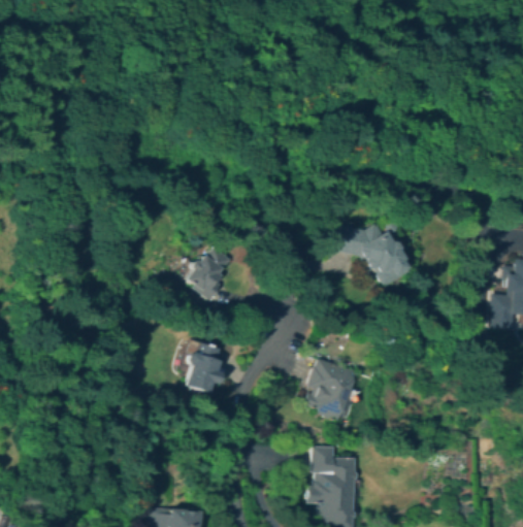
[(331,225),(360,231),(369,225),(370,228),(372,227),(376,233),(378,232),(385,242),(386,242),(390,242),(394,249),(393,251),(398,260),(397,261),(401,268),(402,267),(405,272),(382,287),(381,285),(380,286),(373,275),(374,274),(371,269),(366,271),(357,257),(326,250),(331,225)]
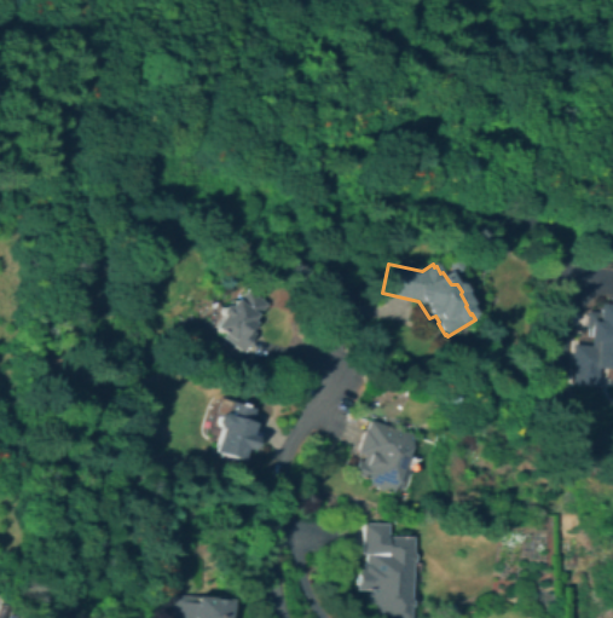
[(247,292),(267,306),(252,330),(258,335),(247,352),(227,340),(229,338),(215,329),(223,318),(220,316),(219,312),(221,309),(225,307),(227,310),(233,300),(238,304),(247,292)]
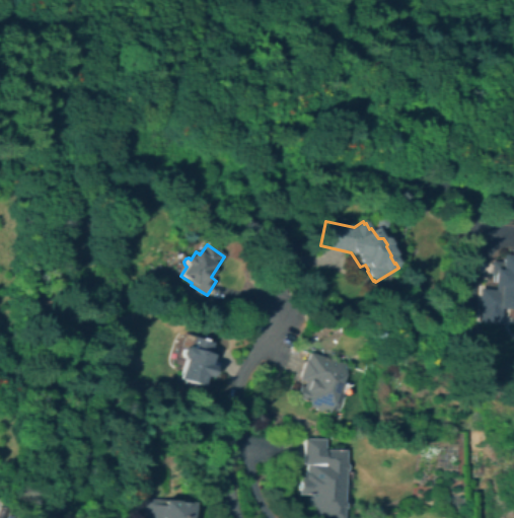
[(513,309),(501,308),(500,322),(480,320),(481,310),(479,310),(481,288),(498,289),(498,286),(491,285),(492,268),(499,269),(500,253),(510,254),(510,246),(513,246),(513,309)]
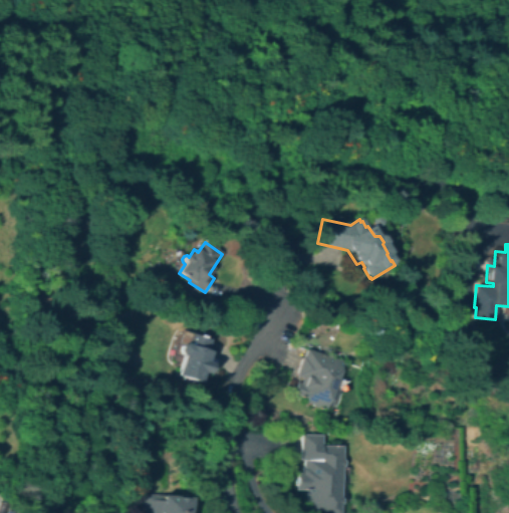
[(213,340),(207,361),(212,363),(209,374),(204,372),(201,382),(180,376),(185,356),(183,355),(180,351),(182,345),(186,343),(191,345),(194,334),(213,340)]
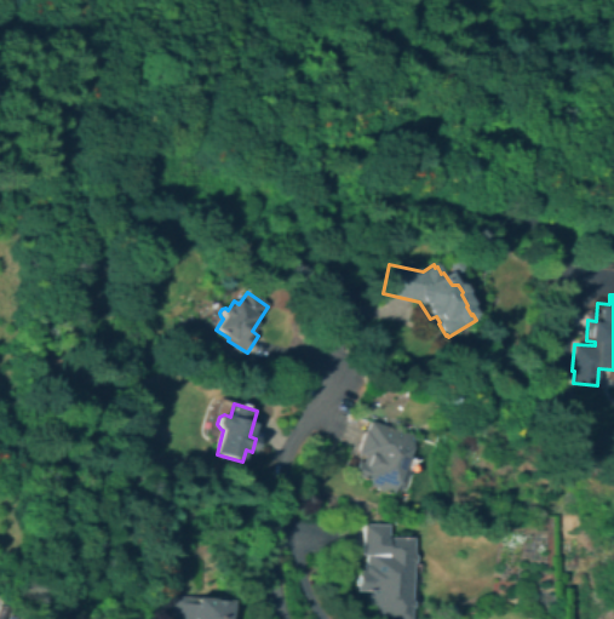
[(373,423),(417,436),(406,469),(409,470),(405,488),(400,487),(396,496),(379,491),(380,488),(371,486),(372,481),(357,476),(361,462),(366,463),(368,456),(361,453),(368,431),(369,433),(373,423)]
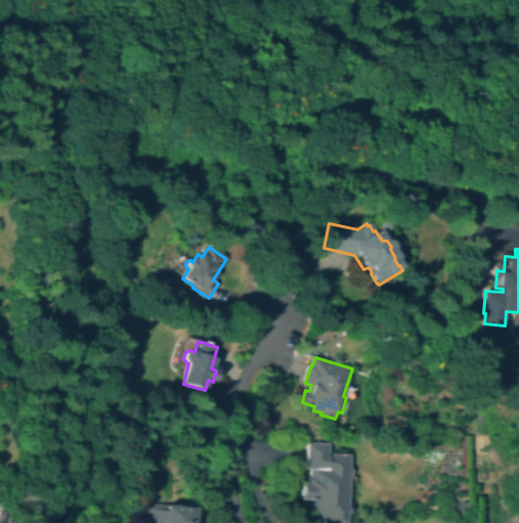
[(354,476),(353,477),(352,477),(351,508),(352,508),(353,509),(353,514),(352,515),(351,515),(350,522),(335,522),(335,520),(321,520),(321,511),(318,511),(318,499),(309,499),(309,482),(313,482),(313,477),(315,477),(315,470),(311,470),(312,443),(332,444),(332,454),(353,455),(352,469),(354,470),(354,476)]
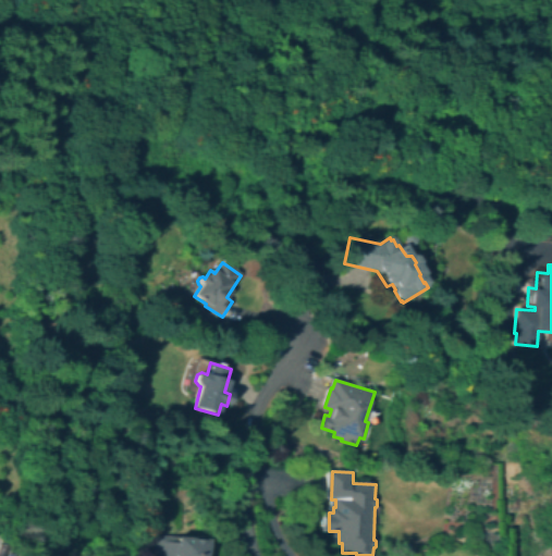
[(160,555),(161,536),(205,540),(204,555),(160,555)]
